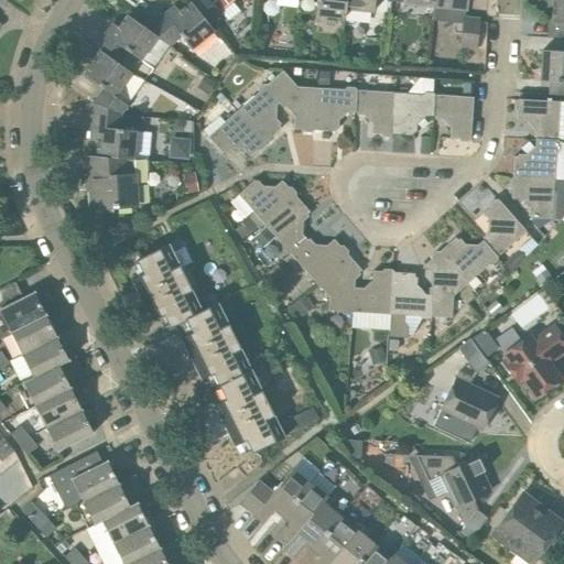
[(256,0),(195,0),(191,3),(209,26),(210,25),(221,17),(220,13),(235,0),(240,0),(240,2),(256,3),(256,0)]
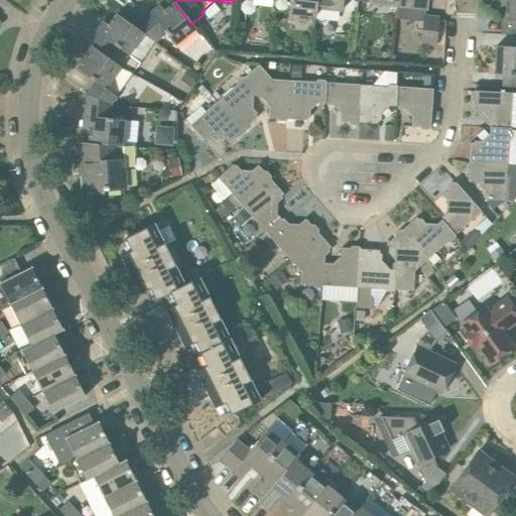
[(277,0),(289,1),(288,15),(315,18),(316,10),(315,10),(315,0),(277,0)]
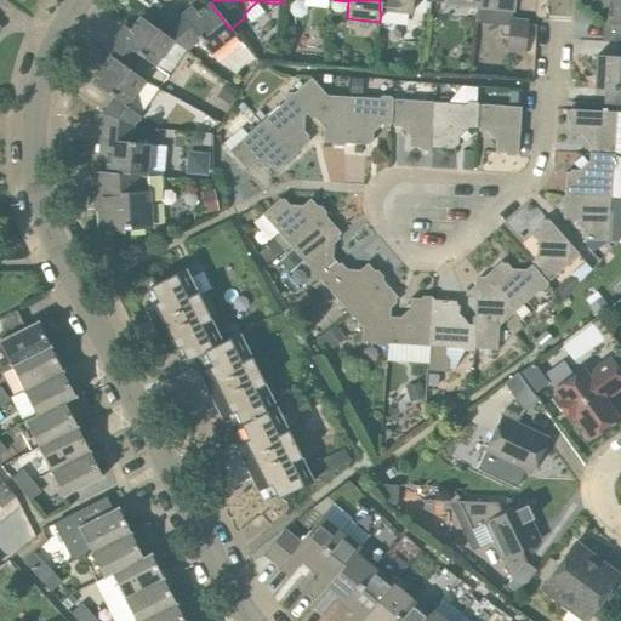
[(412,0),(380,0),(380,12),(381,12),(411,15),(412,0)]
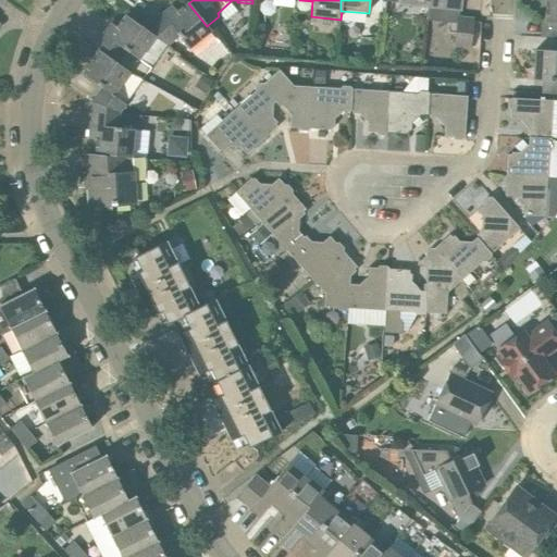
[(429,0),(429,7),(460,10),(460,0),(429,0)]
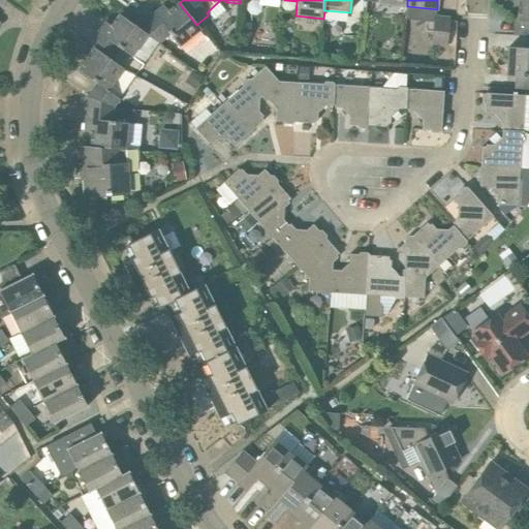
[(528,0),(519,0),(518,22),(528,22),(528,0)]
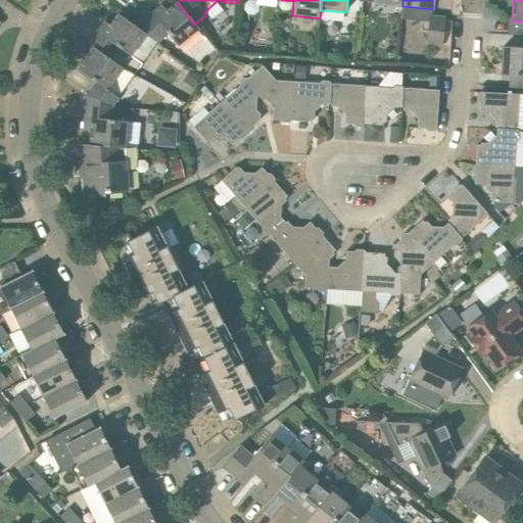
[(195,24),(194,25),(177,3),(167,12),(161,6),(136,28),(134,29),(144,36),(156,43),(157,43),(158,44),(168,36),(177,47),(199,29),(195,24)]
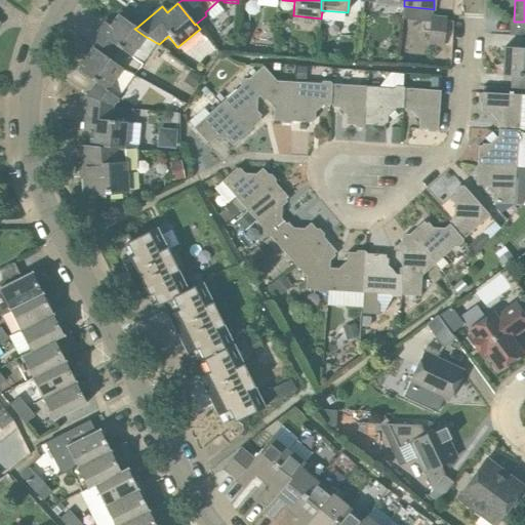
[(134,75),(157,43),(145,36),(134,29),(136,28),(119,15),(111,27),(105,23),(88,45),(93,48),(110,59),(122,68),(134,75)]
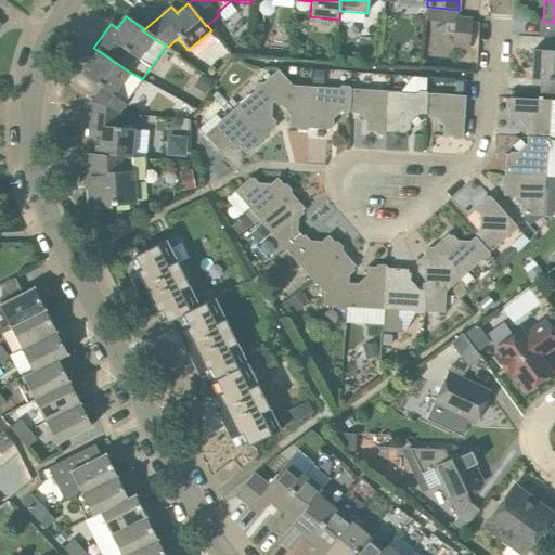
[(472,20),(455,18),(453,48),(468,50),(472,20)]
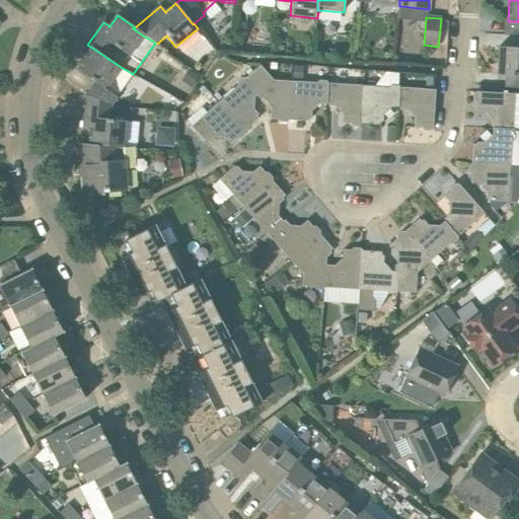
[(518,48),(499,47),(497,75),(518,76),(518,48)]
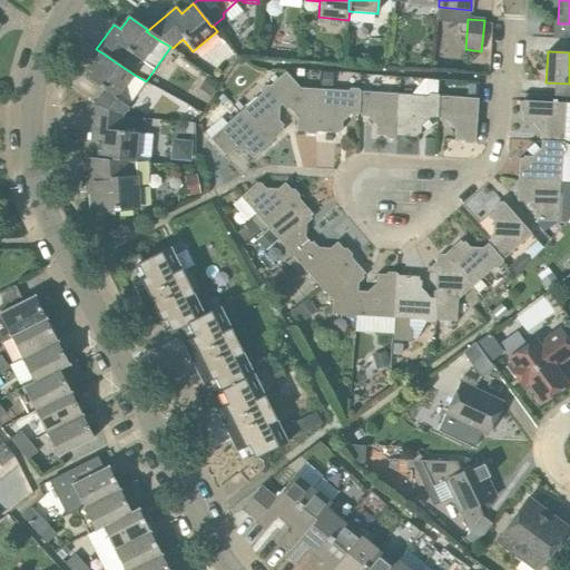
[(105,90),(95,105),(94,115),(124,117),(146,81),(133,74),(119,65),(101,52),(85,77),(105,90)]
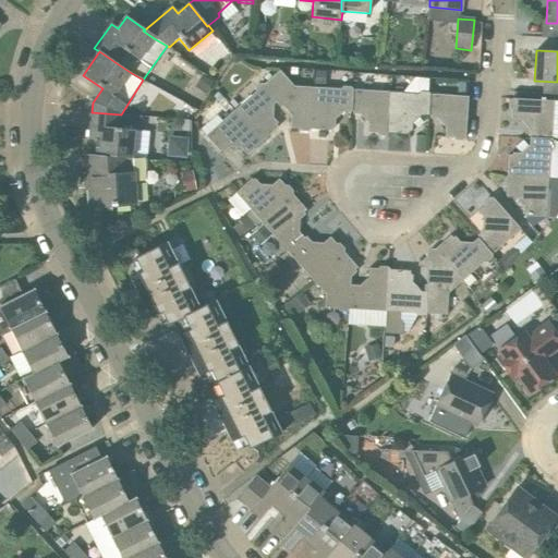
[(291,129),(312,130),(314,87),(294,86),(280,70),(265,84),(278,101),(291,117),(291,129)]
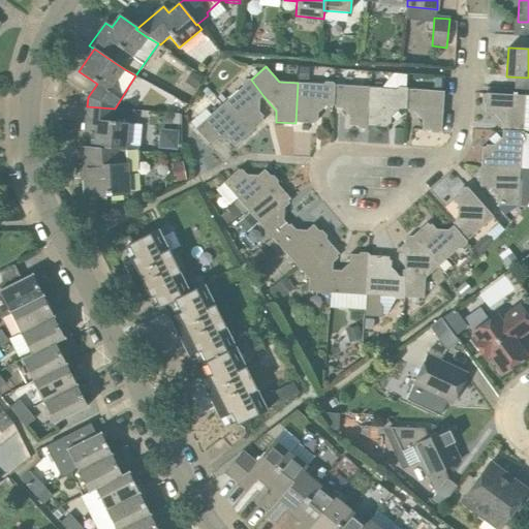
[(309,67),(299,67),(298,82),(308,82),(309,67)]
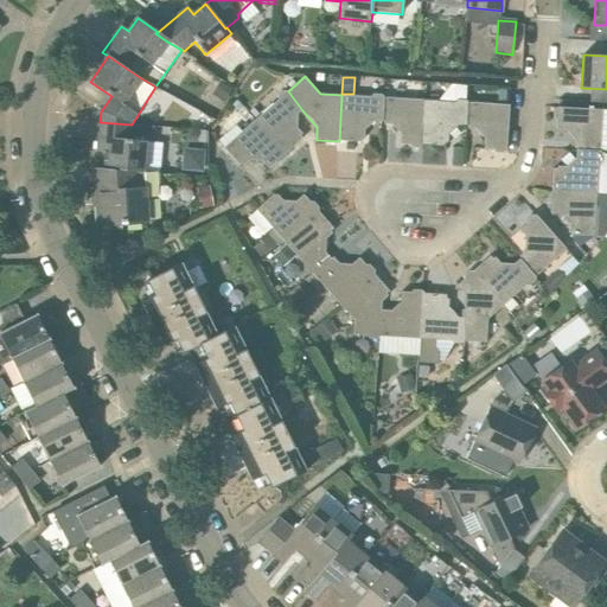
[(232,90),(219,82),(212,94),(225,103),(232,90)]
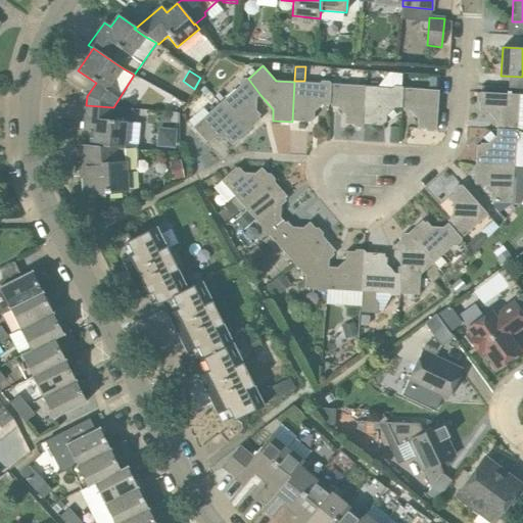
[(436,78),(428,77),(428,88),(436,89),(436,78)]
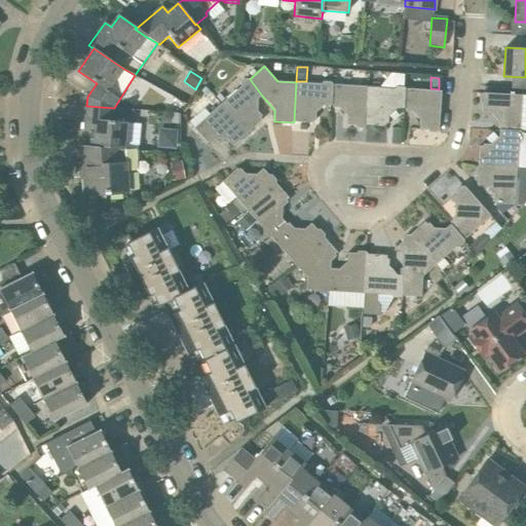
[(221,104),(248,134),(262,120),(257,114),(258,99),(262,96),(250,79),(246,78),(241,83),(240,86),(221,104)]
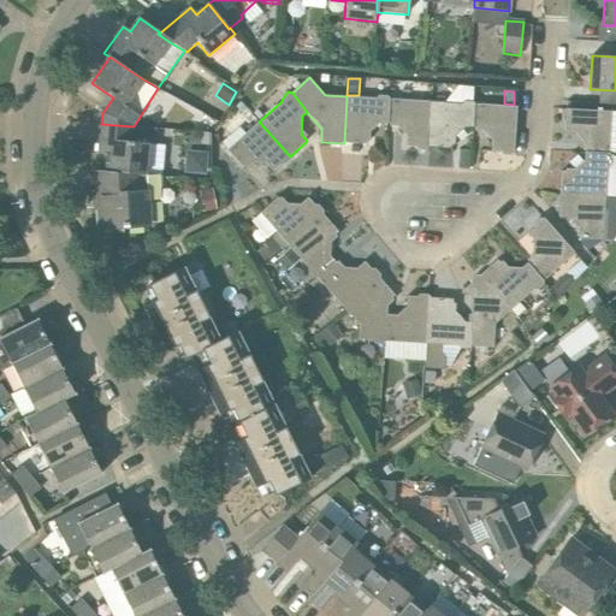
[(377,99),(347,96),(344,143),(367,144),(367,135),(380,123),(388,124),(389,99),(390,100),(388,96),(379,95),(377,99)]
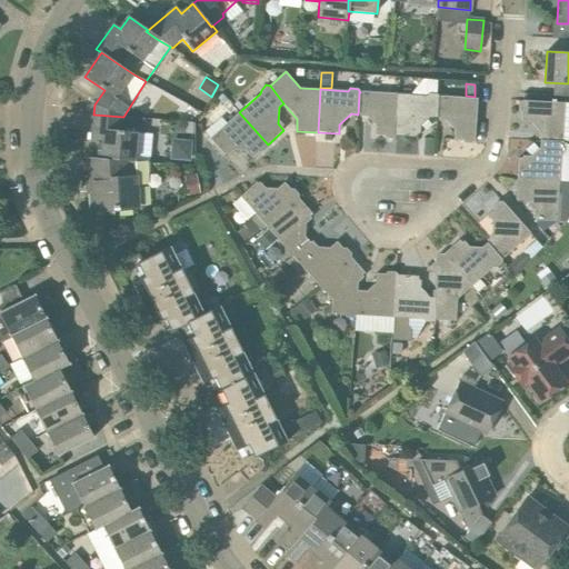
[(376,126),(375,136),(396,137),(399,93),(360,92),(359,91),(358,115),(365,115),(376,126)]
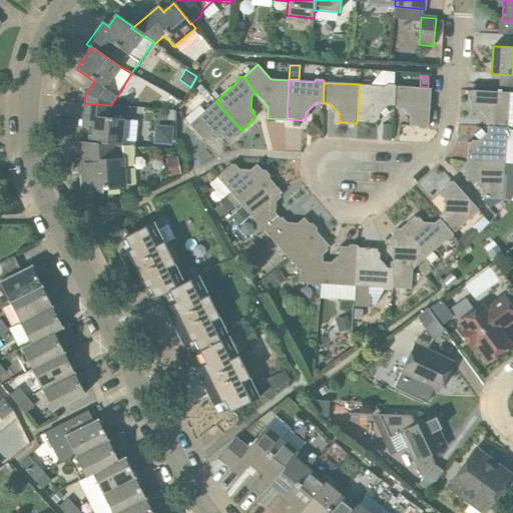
[(385,86),(360,84),(357,123),(377,124),(377,116),(388,106),(394,107),(395,87),(396,87),(394,84),(387,83),(385,86)]
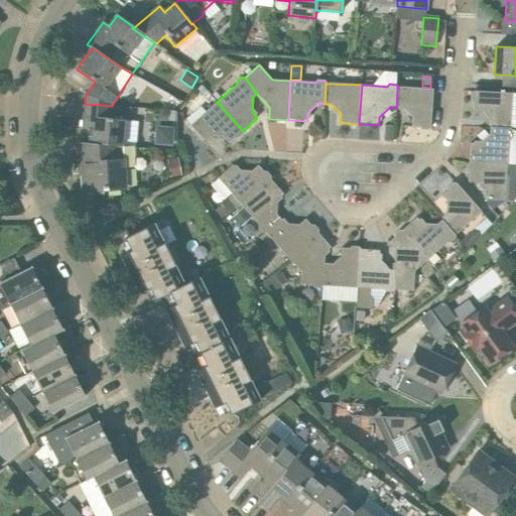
[(201,85),(197,90),(203,95),(207,91),(201,85)]
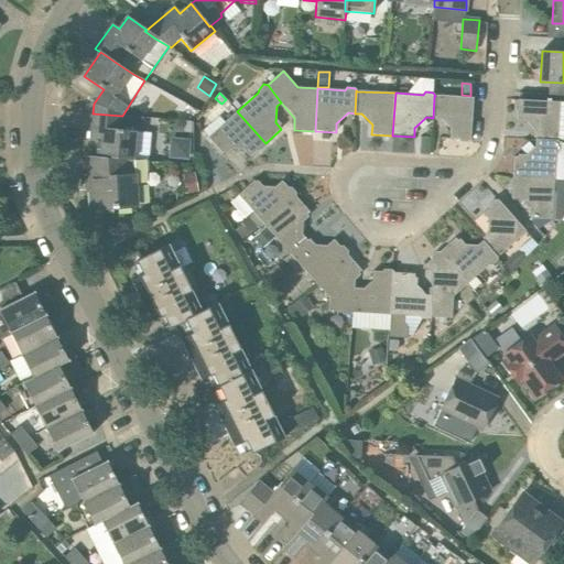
[(473,98),(435,96),(434,96),(433,118),(440,118),(451,130),(449,139),(470,140),(473,98)]
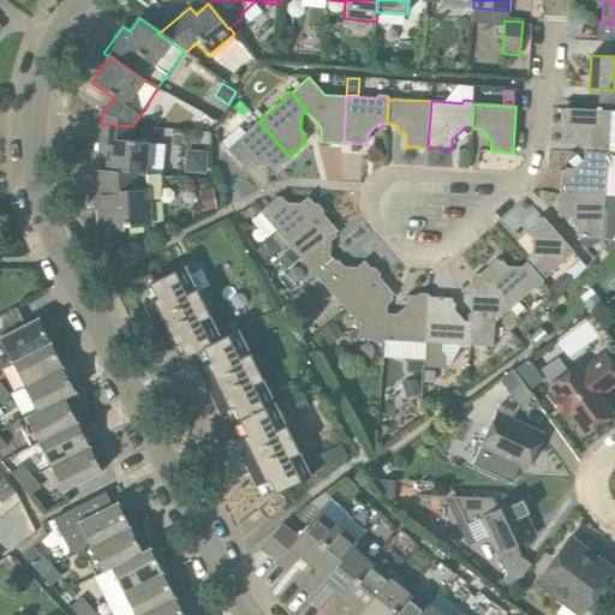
[(584,145),(584,153),(608,154),(608,153),(610,112),(565,109),(563,132),(573,132),(584,145)]
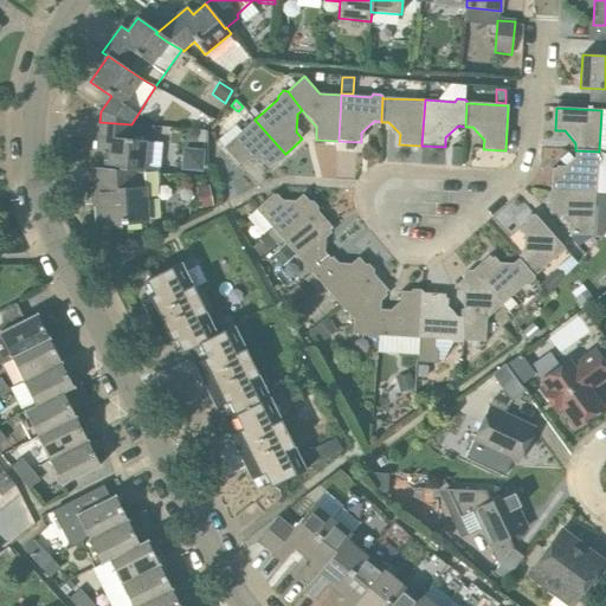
[(255,120),(224,148),(239,166),(245,160),(262,161),(269,169),(285,154),(255,120)]
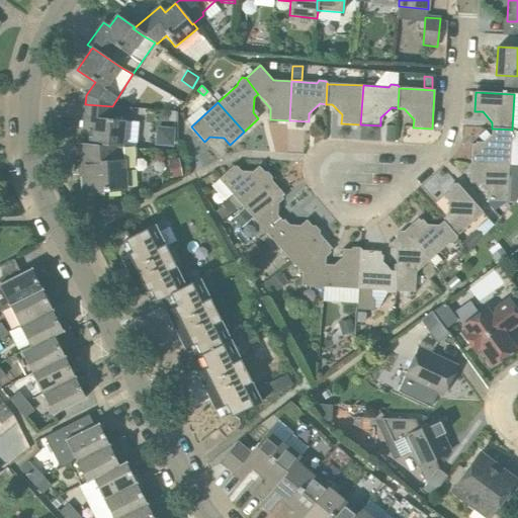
[(89,145),(122,148),(136,149),(137,149),(139,122),(131,121),(132,107),(112,106),(85,104),(83,130),(90,131),(89,145)]
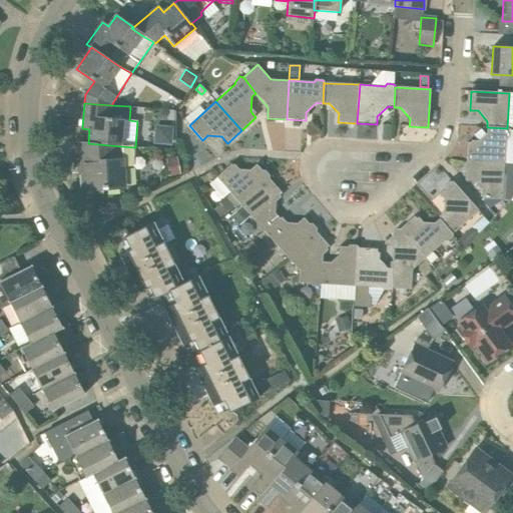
[(467,162),(505,164),(512,164),(512,165),(512,127),(507,127),(507,128),(487,127),(487,133),(476,143),(468,142),(467,162)]
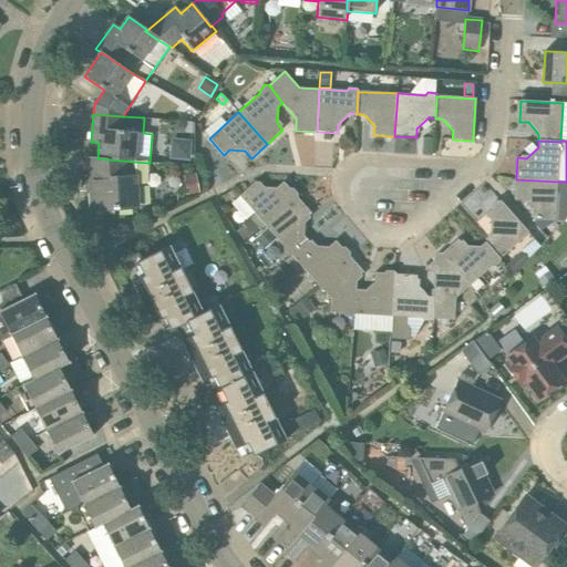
[(134,162),(98,158),(90,157),(93,210),(136,208),(134,162)]
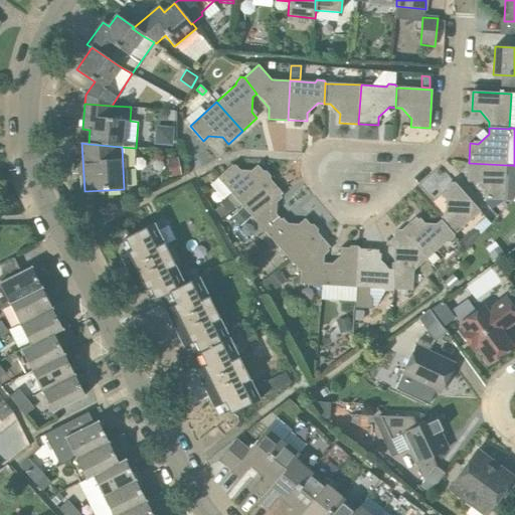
[(167,160),(170,177),(180,175),(177,157),(167,160)]
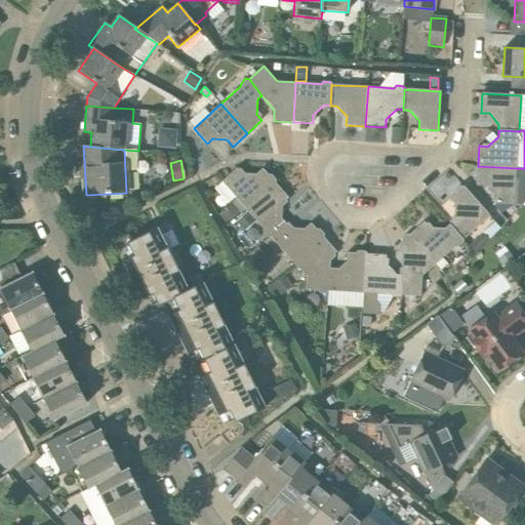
[(494,204),(503,213),(512,204),(521,205),(524,201),(524,169),(524,168),(517,168),(478,166),(475,167),(474,174),(477,176),(476,186),(485,186),(494,197),(494,204)]
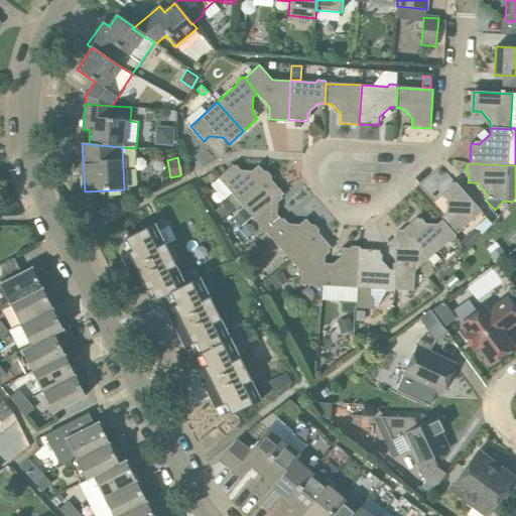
[(218,178),(242,206),(270,180),(258,165),(251,171),(237,170),(233,165),(218,178)]
